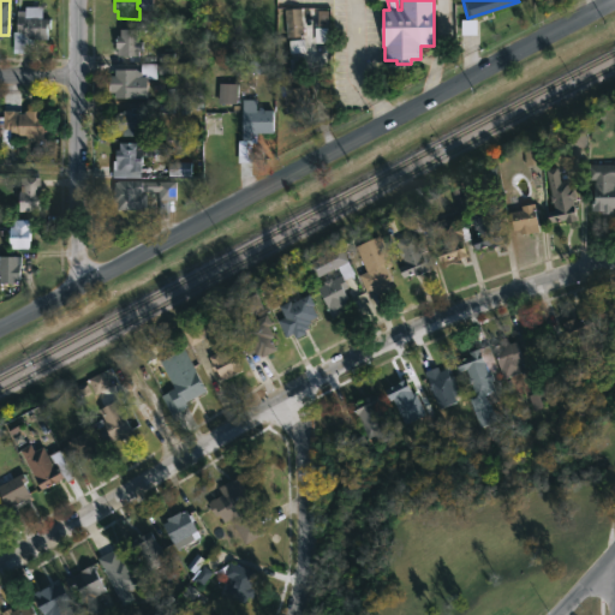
[(41,7),(41,18),(49,18),(49,29),(46,29),(46,40),(31,40),(31,36),(24,36),(23,49),(12,49),(12,33),(16,33),(16,11),(24,11),(24,6),(41,7)]
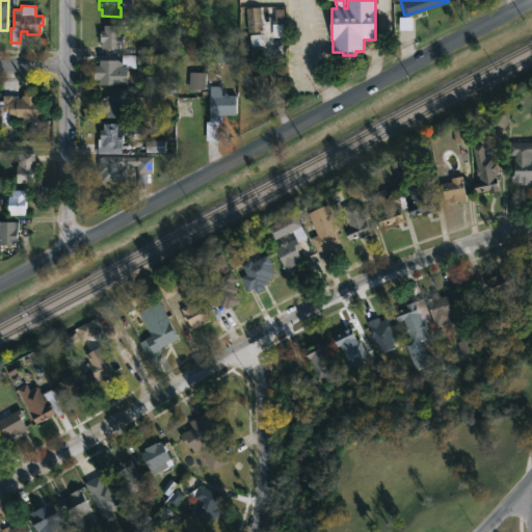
[(262,30),(246,31),(244,7),(260,6),(262,30)]
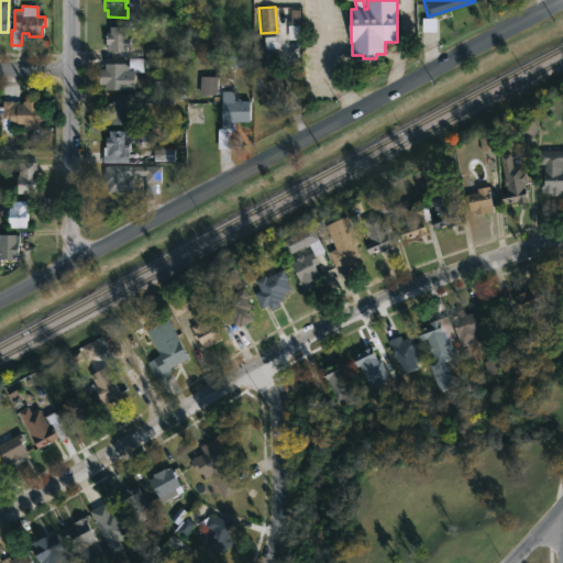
[(125,26),(125,37),(130,37),(129,47),(125,47),(125,52),(107,52),(106,33),(109,33),(109,26),(125,26)]
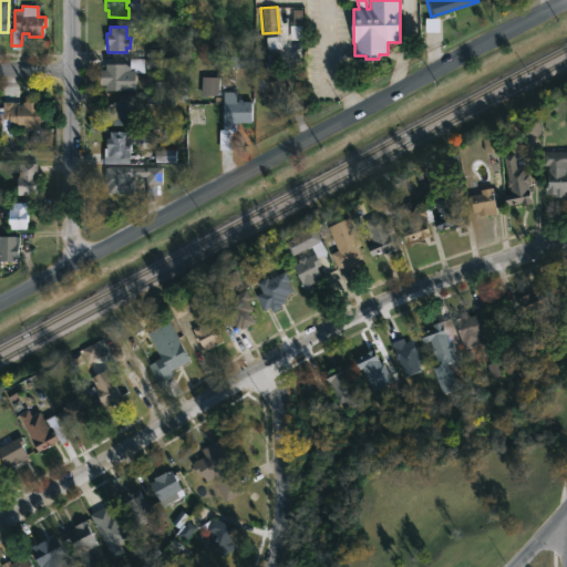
[(266,38),(267,49),(280,48),(279,37),(266,38)]
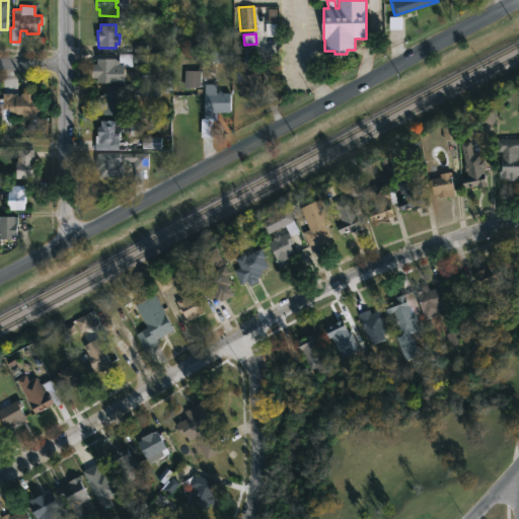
[(132,59),(132,67),(123,66),(123,82),(95,81),(95,76),(90,76),(91,63),(95,63),(96,58),(113,58),(118,61),(118,53),(132,53),(132,59)]
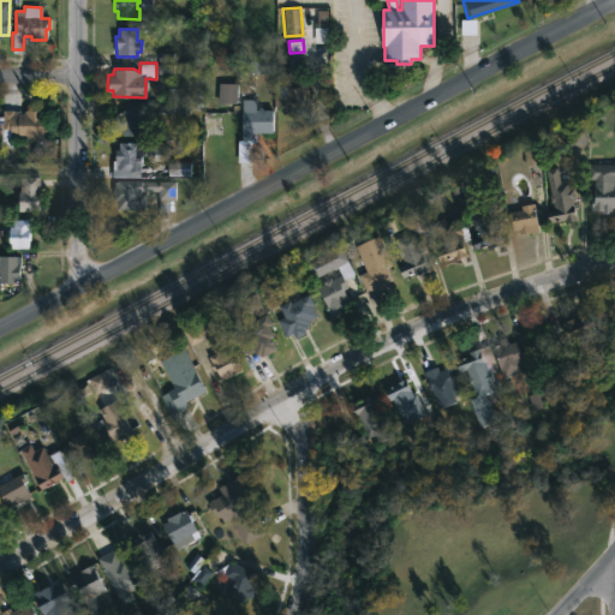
[(302,70),(302,73),(304,73),(308,94),(311,93),(314,109),(286,114),(282,96),(280,96),(279,88),(282,87),(280,75),(291,73),(290,66),(300,64),(302,70)]
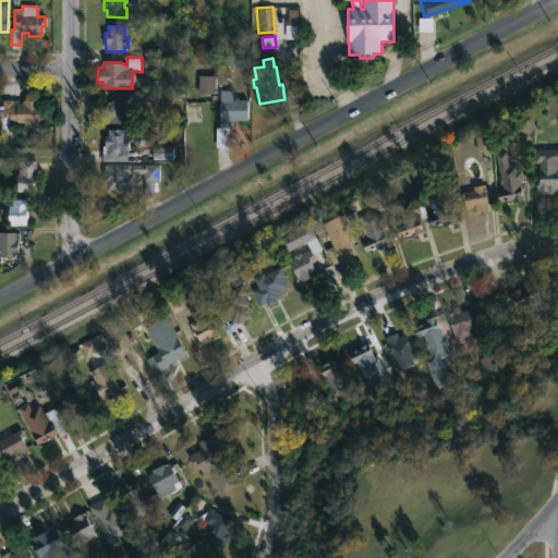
[(198,76),(197,94),(215,94),(215,76),(198,76)]
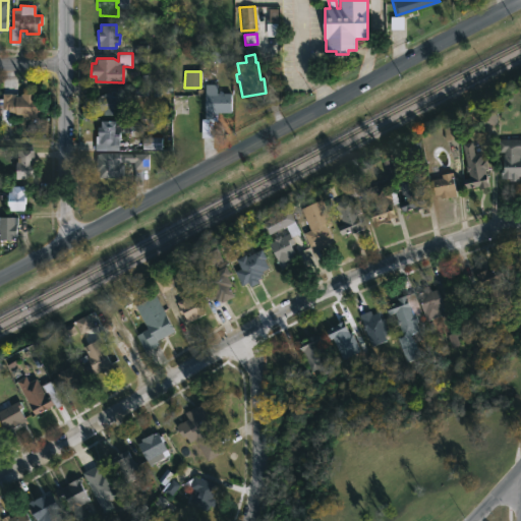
[(217,84),(217,93),(231,94),(230,113),(217,113),(217,121),(213,121),(213,137),(200,137),(200,119),(204,119),(205,83),(217,84)]
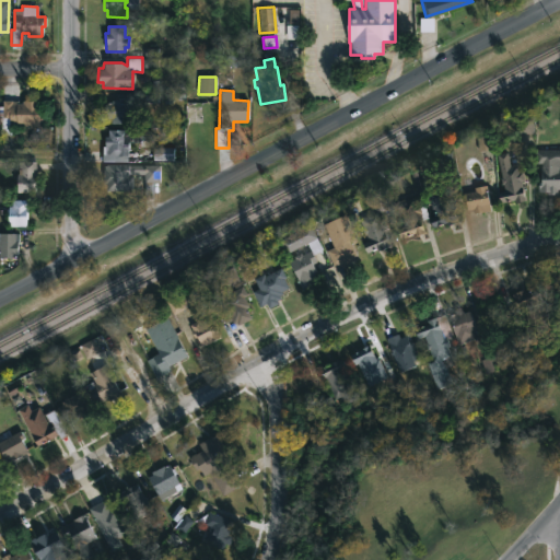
[(128,101),(127,125),(111,125),(111,119),(104,118),(104,104),(106,103),(111,103),(111,101),(128,101)]
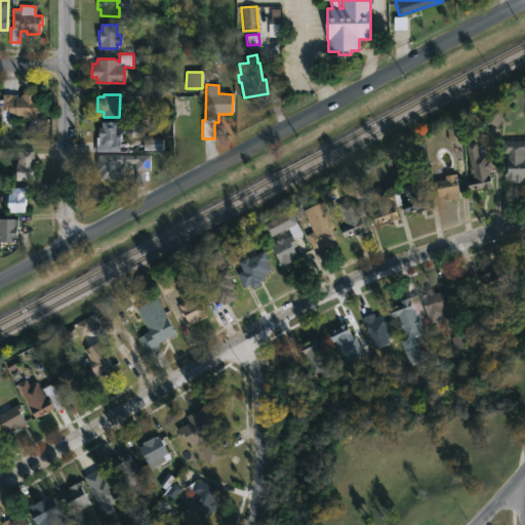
[(37,95),(38,118),(9,118),(9,127),(0,127),(0,99),(2,99),(2,95),(15,95),(15,97),(21,97),(21,95),(37,95)]
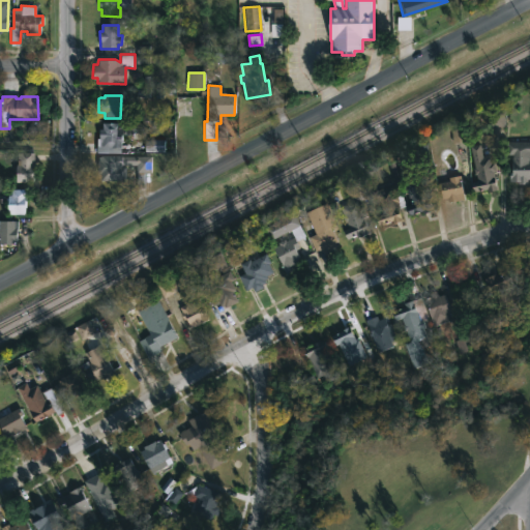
[(145,125),(144,139),(133,139),(133,136),(121,135),(120,153),(96,153),(96,139),(98,139),(98,129),(101,129),(102,123),(134,123),(134,125),(145,125)]
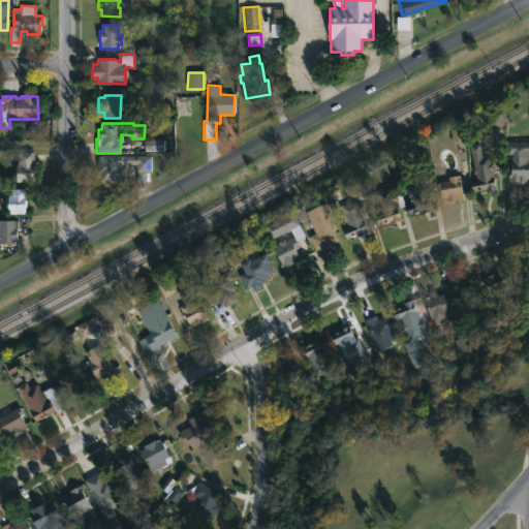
[(145,138),(145,151),(163,152),(164,138),(145,138)]
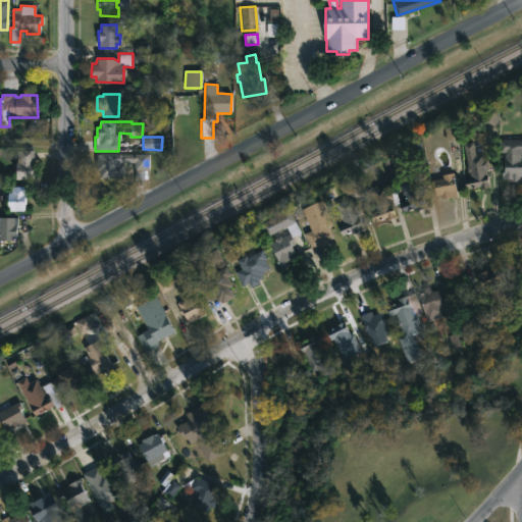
[(521,176),(520,176),(520,181),(510,181),(510,178),(502,178),(503,169),(506,169),(506,160),(500,160),(500,139),(521,139),(521,176)]
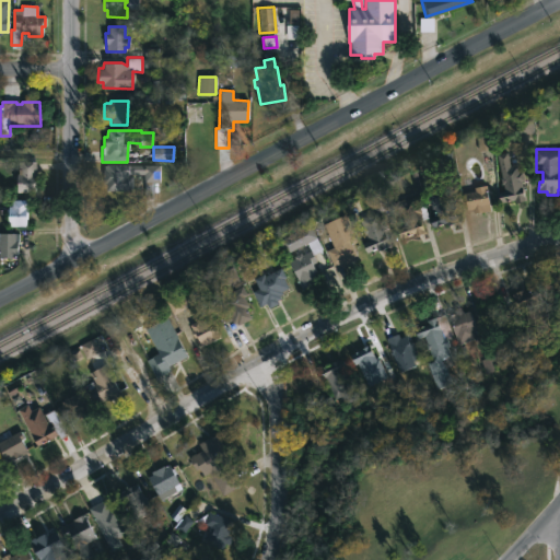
[(508,152),(510,166),(518,164),(526,201),(515,203),(515,200),(501,202),(499,195),(504,194),(497,154),(508,152)]
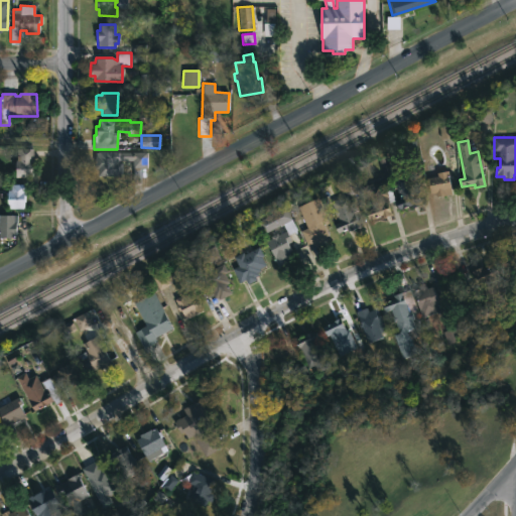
[(32,155),(32,177),(15,177),(15,167),(13,167),(13,160),(16,160),(16,149),(32,149),(32,155)]
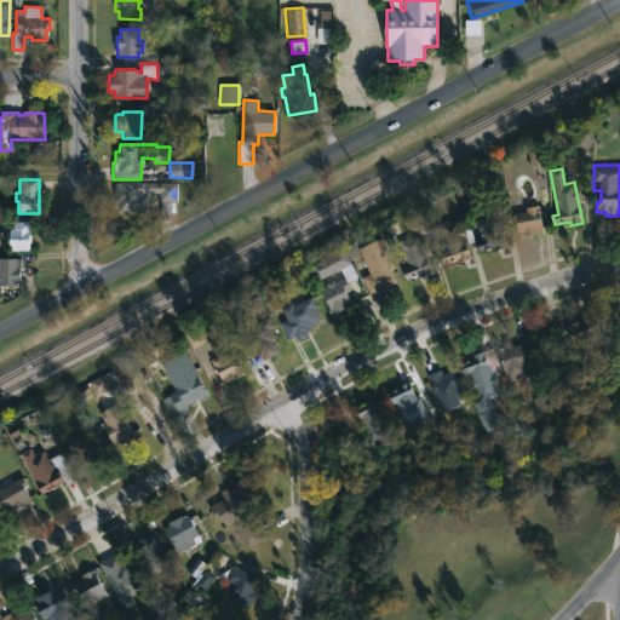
[(177,183),(177,202),(170,202),(170,220),(160,220),(159,194),(143,194),(143,195),(148,195),(148,212),(116,212),(116,183),(177,183)]
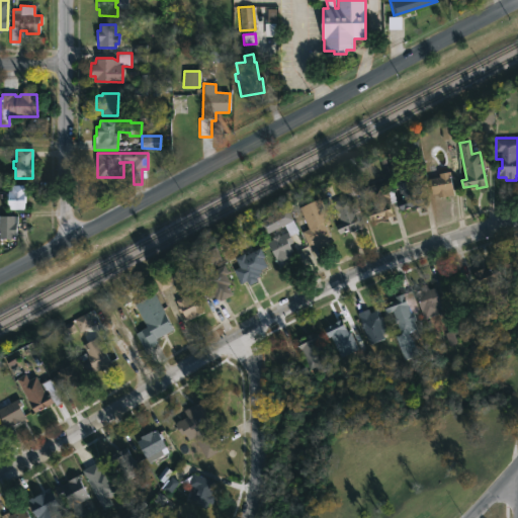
[(449,171),(454,194),(439,198),(438,193),(432,195),(429,179),(439,177),(438,174),(449,171)]
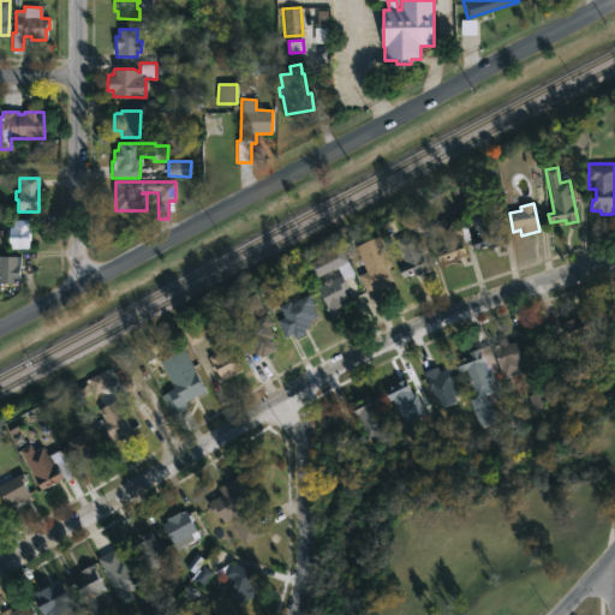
[(416,236),(417,239),(419,239),(429,270),(402,278),(399,270),(406,268),(394,240),(396,239),(395,236),(402,233),(404,237),(413,234),(410,225),(413,224),(408,208),(419,204),(425,221),(423,221),(427,231),(416,236)]
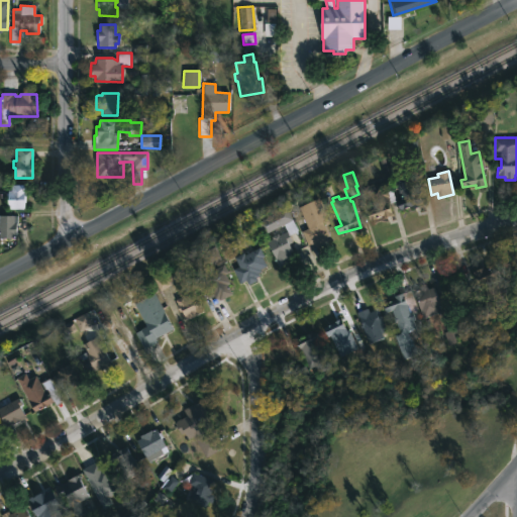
[(411,173),(422,206),(414,209),(412,205),(400,210),(397,202),(402,201),(397,188),(398,188),(395,179),(411,173)]
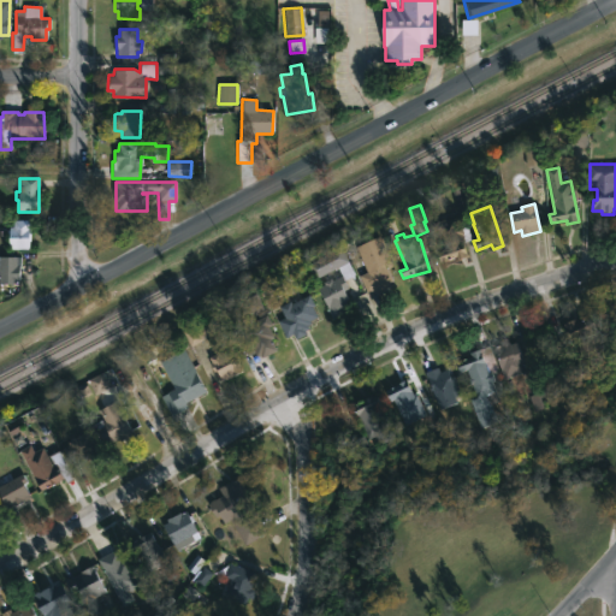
[(458,218),(460,225),(467,223),(472,241),(463,243),(468,258),(442,266),(437,253),(440,252),(433,225),(458,218)]
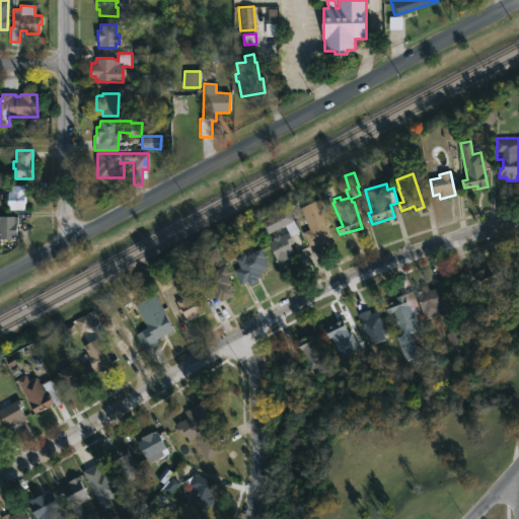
[(24,187),(23,210),(7,209),(7,199),(4,199),(4,194),(7,194),(7,192),(10,192),(11,187),(24,187)]
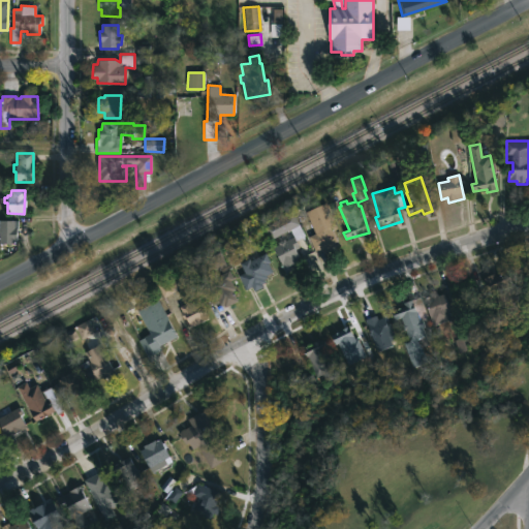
[(335,247),(323,253),(321,249),(315,252),(308,237),(314,234),(310,224),(317,221),(315,217),(330,211),(337,228),(333,230),(338,241),(335,242),(337,247),(335,247)]
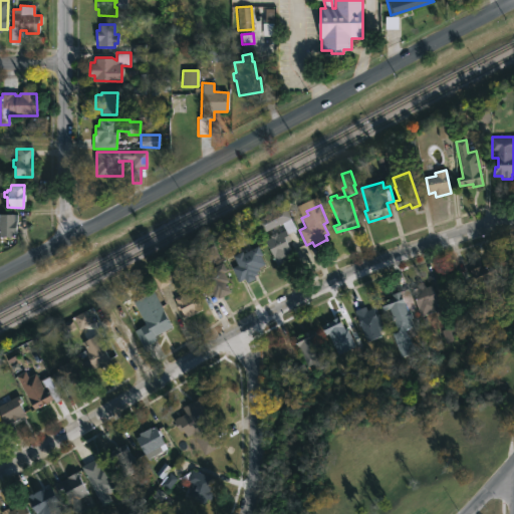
[(284,206),(296,229),(287,234),(290,241),(287,243),(291,251),(288,253),(289,254),(285,256),(286,259),(283,261),(284,263),(277,267),(264,241),(270,238),(269,236),(276,233),(276,234),(280,232),(277,226),(261,234),(255,222),(284,206)]
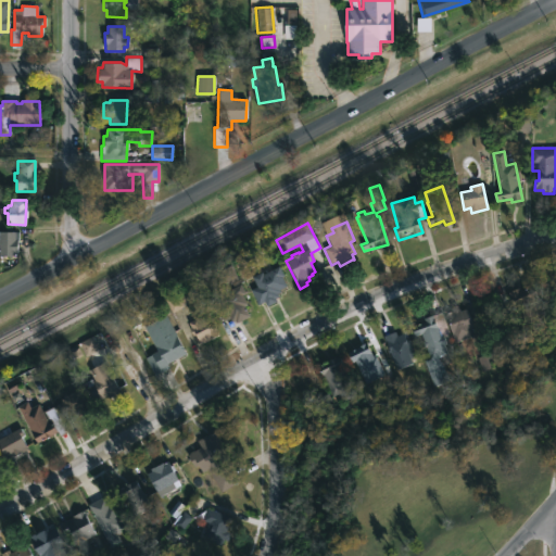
[(17,240),(16,256),(0,256),(0,231),(14,232),(14,240),(17,240)]
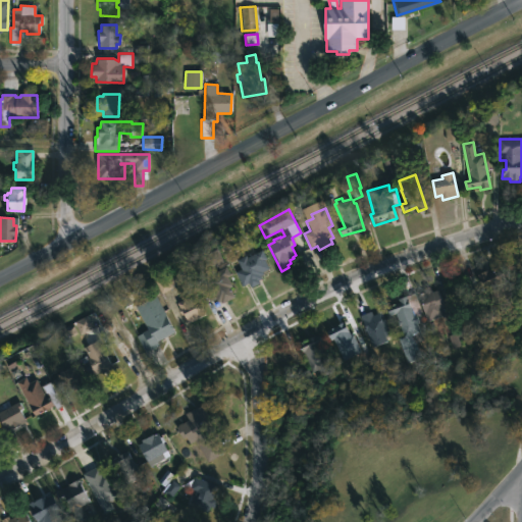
[(262,250),(267,259),(264,260),(268,268),(262,272),(263,274),(260,276),(261,278),(258,280),(259,283),(250,289),(248,283),(242,286),(235,272),(241,268),(237,260),(246,256),(247,258),(262,250)]
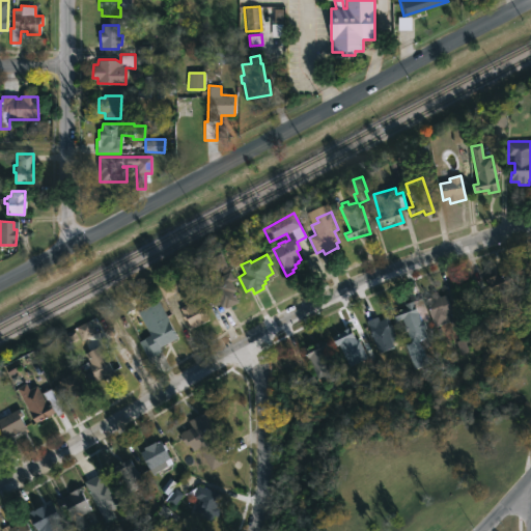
[(230,271),(234,280),(231,282),(236,291),(233,292),(239,303),(226,309),(224,307),(222,308),(220,304),(213,307),(205,292),(212,289),(206,280),(216,275),(217,278),(230,271)]
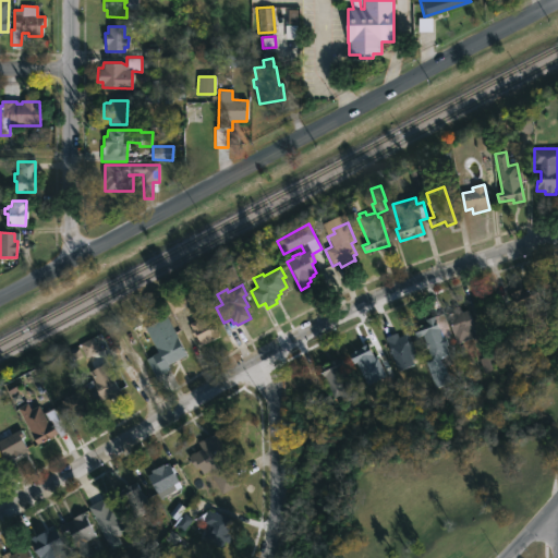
[(522,286),(526,296),(538,290),(549,314),(525,326),(509,292),(522,286)]
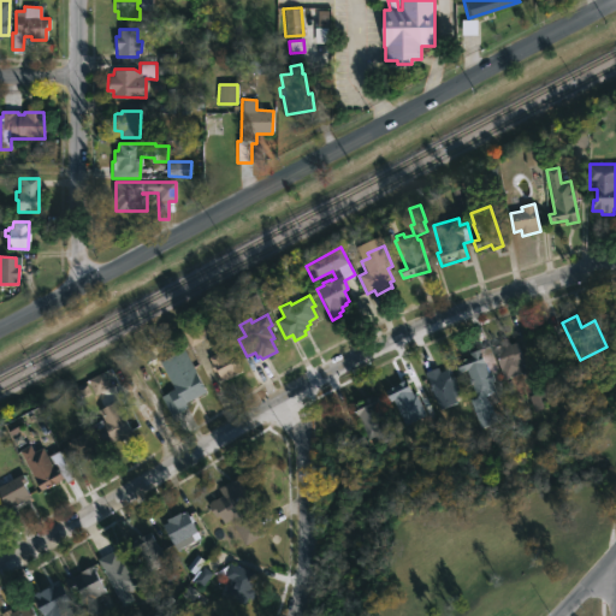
[(189,345),(202,342),(197,327),(184,332),(189,345)]
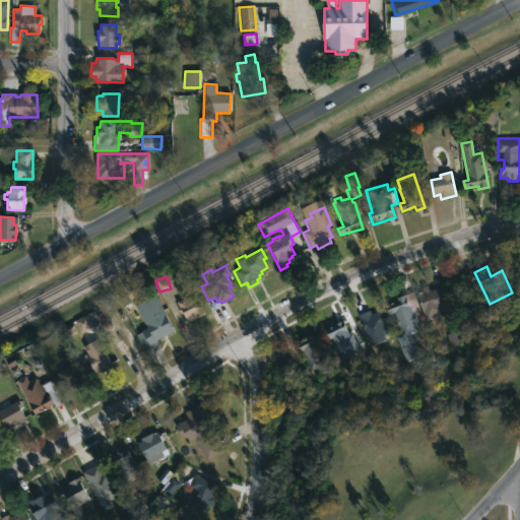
[(428,286),(430,291),(436,289),(444,314),(425,320),(415,294),(423,291),(421,288),(428,286)]
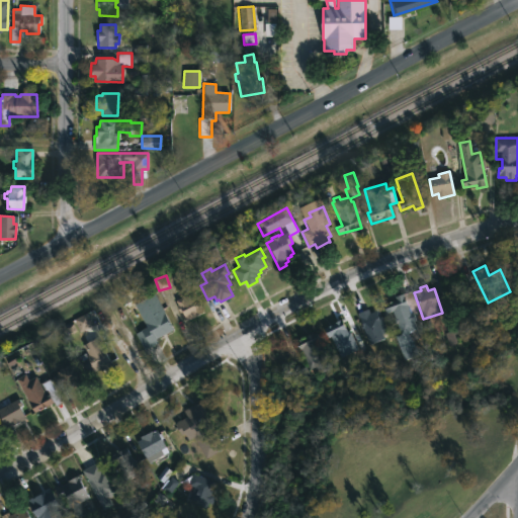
[(418,309),(412,312),(416,320),(413,321),(419,338),(413,341),(418,354),(404,359),(394,335),(400,333),(393,318),(394,318),(392,311),(385,313),(382,304),(395,298),(394,296),(410,290),(418,309)]
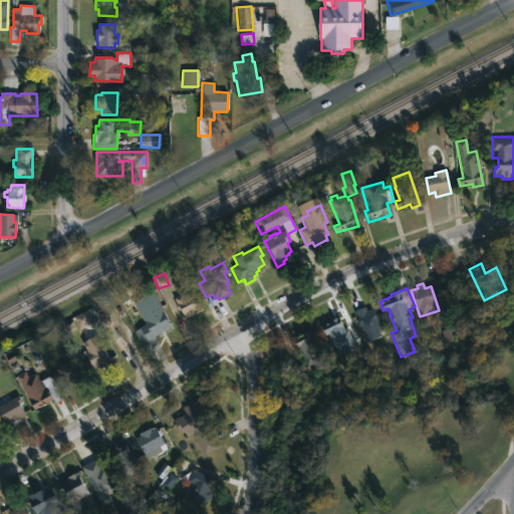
[(192,290),(202,311),(187,318),(186,315),(184,316),(174,298),(192,290)]
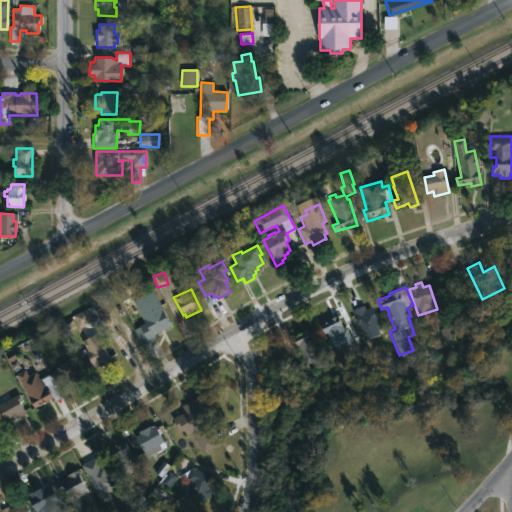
[(144,346),(142,346),(133,330),(145,323),(133,302),(152,290),(172,325),(154,336),(155,339),(144,346)]
